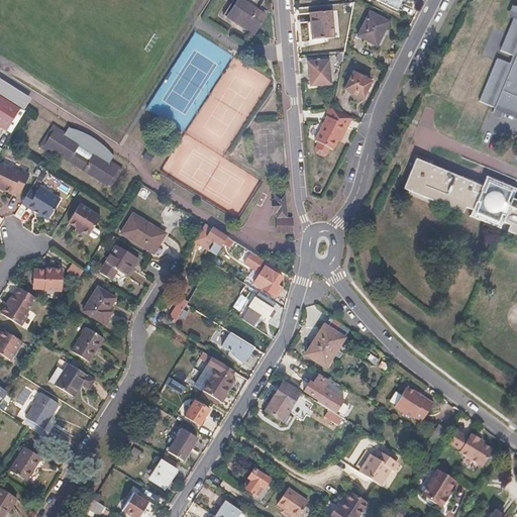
[(242,0),(231,0),(222,15),(249,32),(263,13),(251,6),(242,0)]
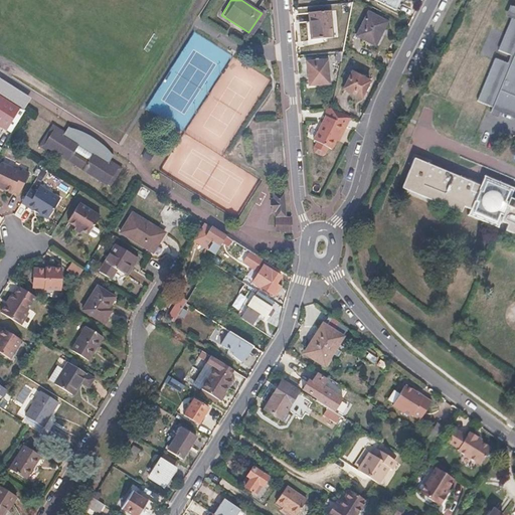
[(374,0),(391,8),(395,0),(374,0)]
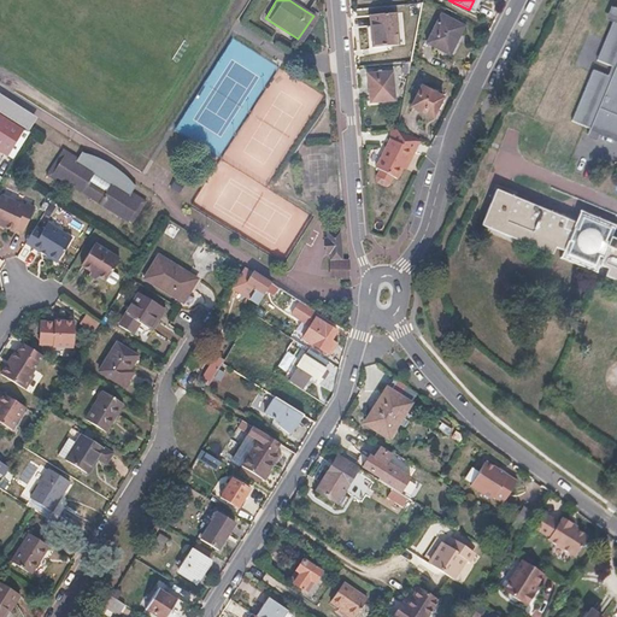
[(616,3),(595,62),(610,68),(606,77),(592,71),(570,123),(589,130),(616,141),(616,3)]
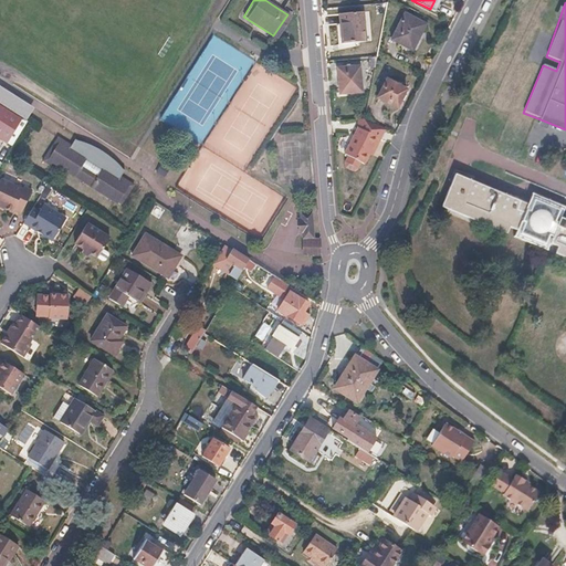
[(363,11),(341,13),(343,43),(365,41),(363,11)]
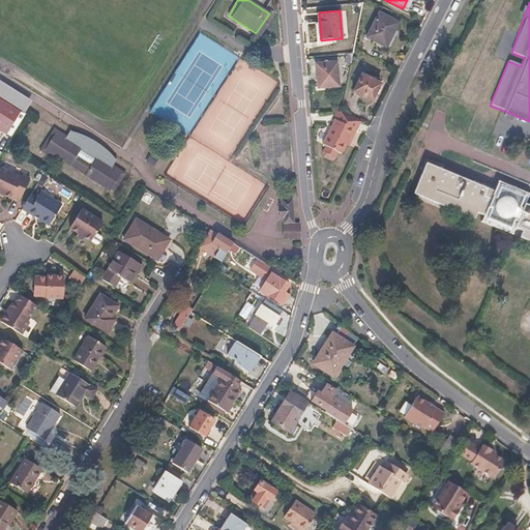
[(399,23),(379,12),(366,37),(381,45),(384,39),(389,42),(399,23)]
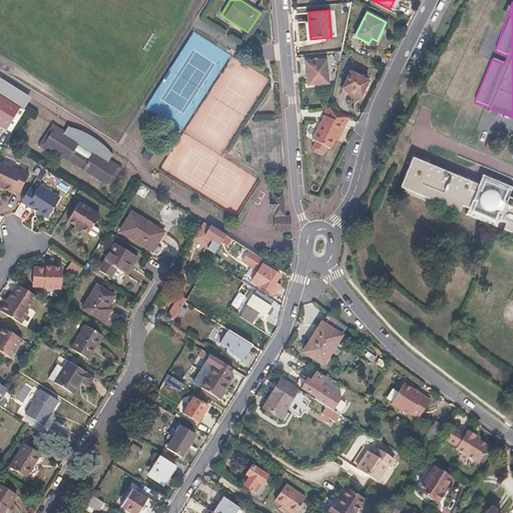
[(327,60),(306,61),(308,84),(329,83),(327,60)]
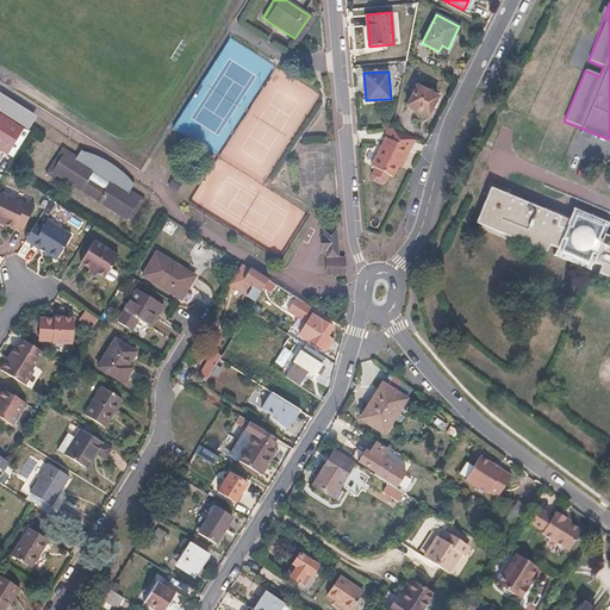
[(439,95),(418,86),(408,105),(428,116),(439,95)]
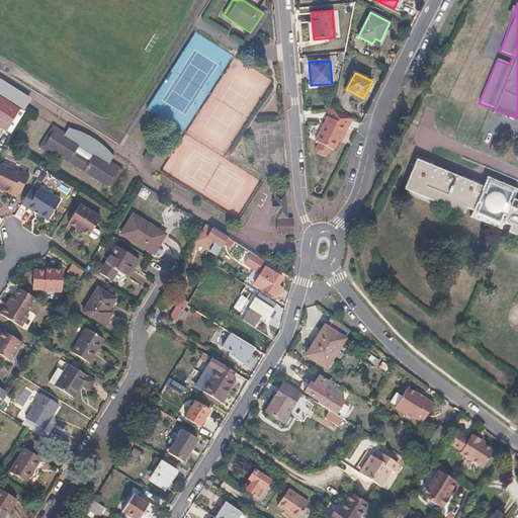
[(0,78),(0,94),(22,109),(30,97),(0,78)]
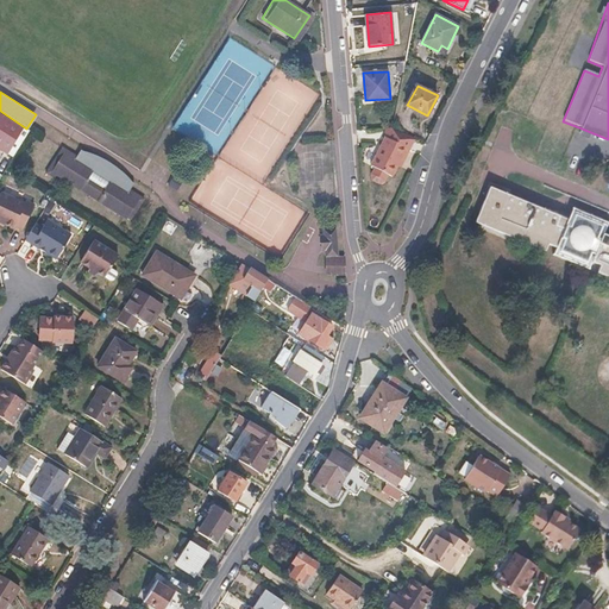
[(0,114),(0,149),(6,154),(23,129),(0,114)]
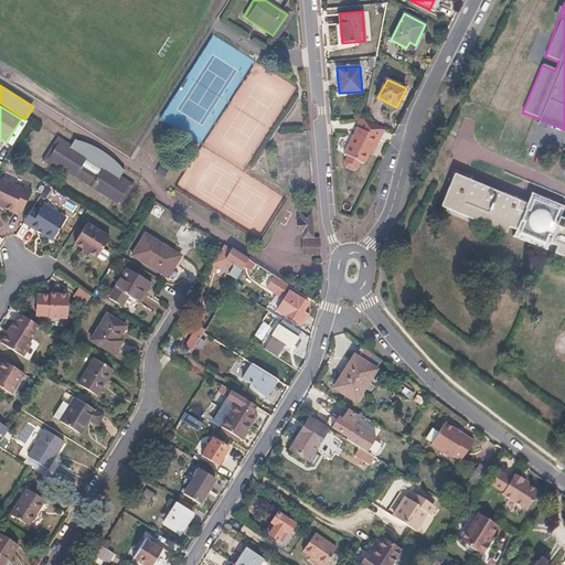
[(360,127),(358,126),(344,152),(349,155),(345,160),(345,166),(353,170),(358,166),(360,160),(365,163),(371,152),(369,151),(372,145),(376,147),(381,137),(379,136),(384,127),(365,118),(364,118),(360,127)]
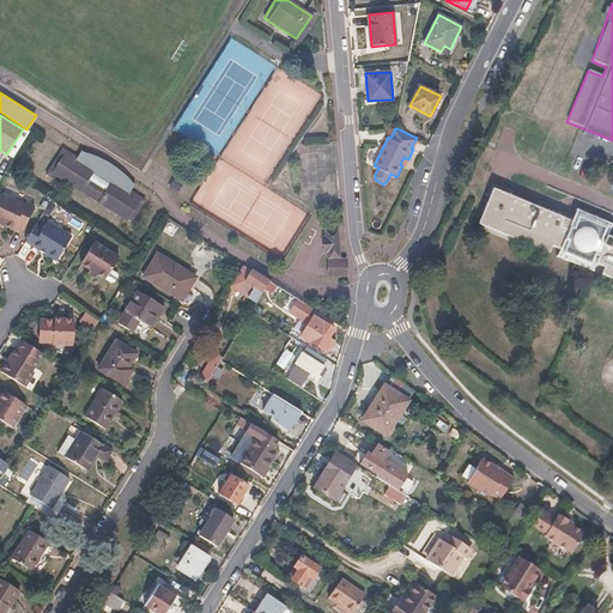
[(61,149),(60,151),(73,159),(76,157),(61,149)]
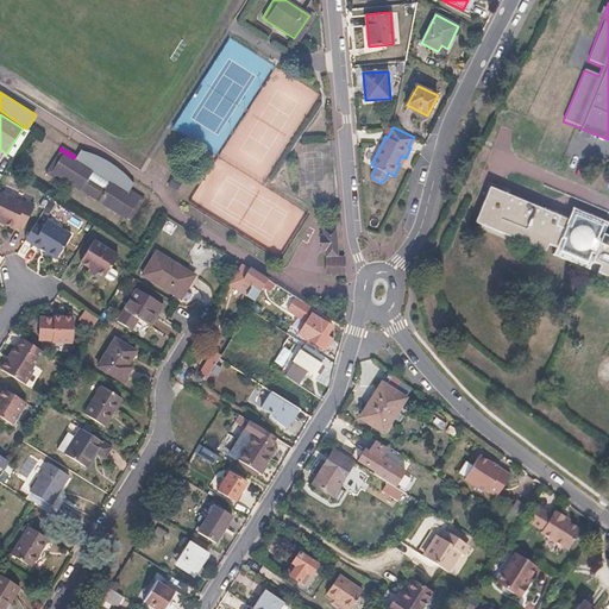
[(60,150),(57,152),(62,155),(71,161),(73,158),(60,150)]
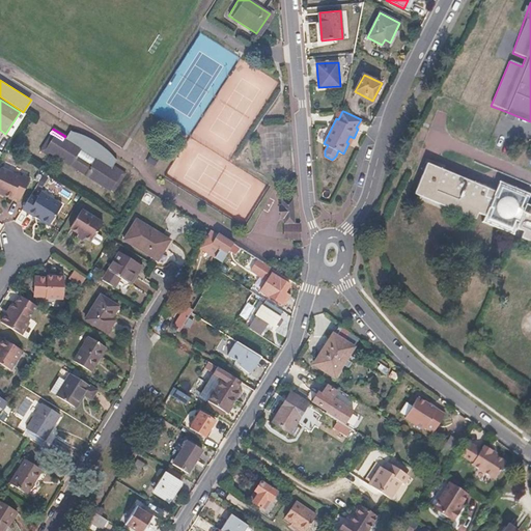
[(54,135),(50,133),(38,151),(43,155),(54,135)]
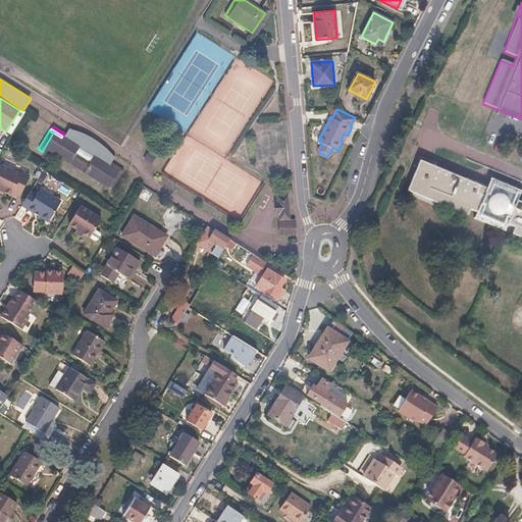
[(61,138),(53,133),(42,152),(46,154),(48,150),(79,168),(84,161),(73,154),(75,151),(77,148),(61,138)]
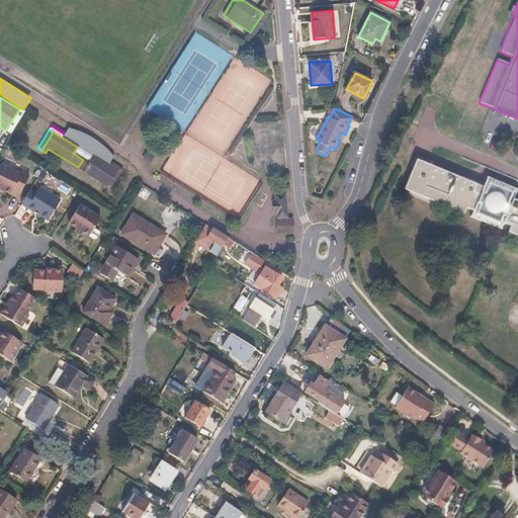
[(75,150),(73,153),(83,160),(85,157),(75,150)]
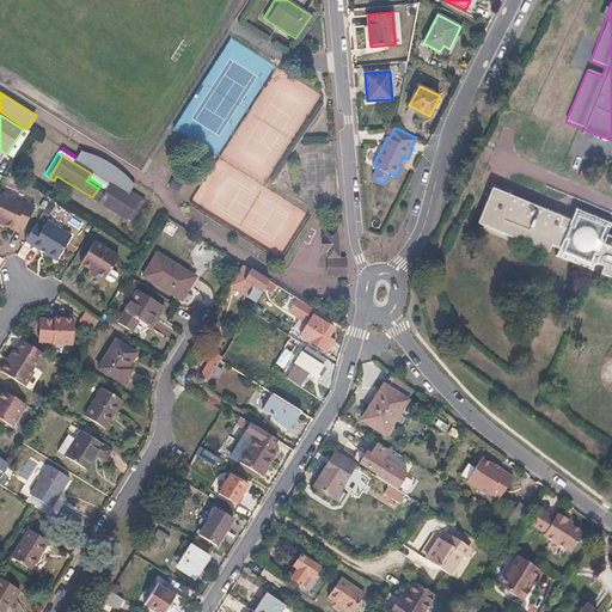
[(98,189),(92,197),(127,219),(138,201),(127,195),(108,183),(105,188),(103,191),(98,189)]
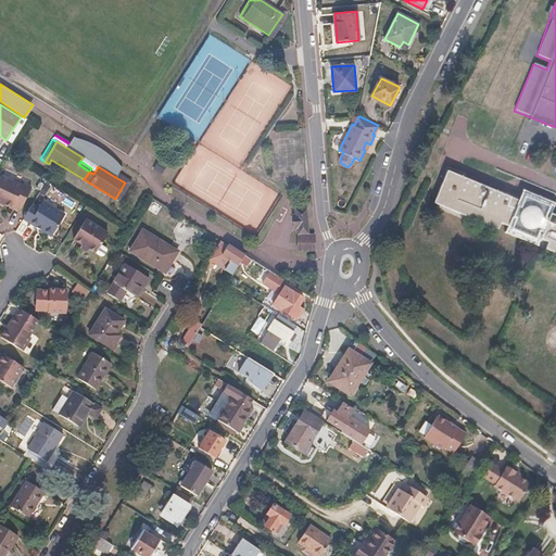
[(117,173),(116,176),(129,185),(131,181),(117,173)]
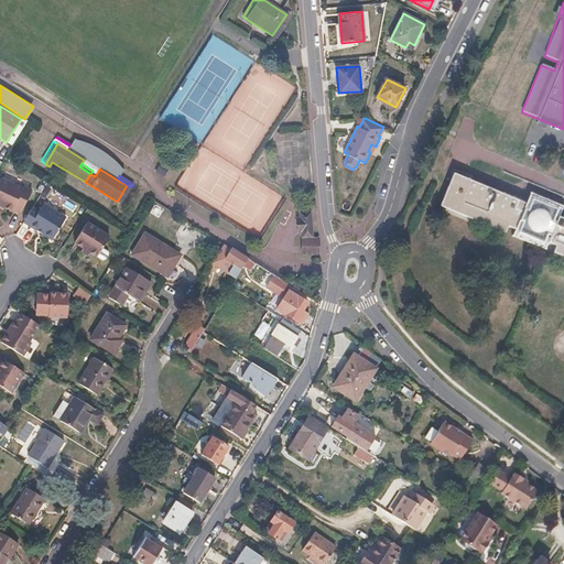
[(453,177),(440,207),(507,234),(509,227),(517,229),(514,237),(548,250),(550,243),(559,247),(555,253),(563,257),(563,220),(560,219),(563,207),(563,205),(531,193),(525,206),(453,177)]
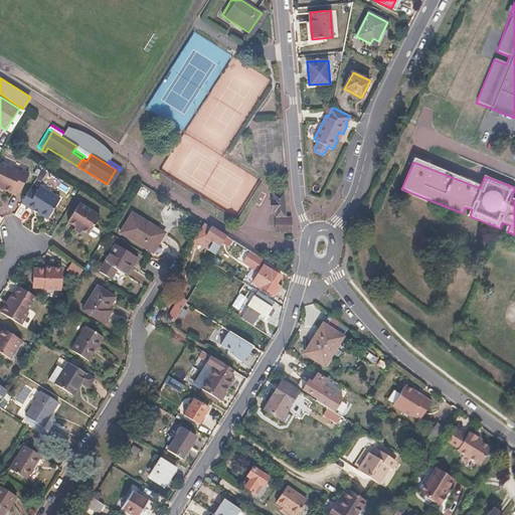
[(108,163),(107,164),(116,169),(120,172),(120,171),(108,163)]
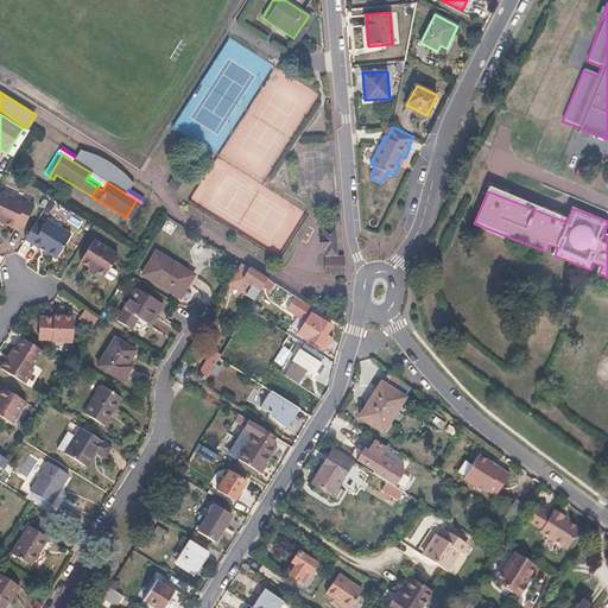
[(21,204),(7,197),(0,208),(0,222),(11,228),(12,226),(20,229),(31,204),(23,201),(21,204)]
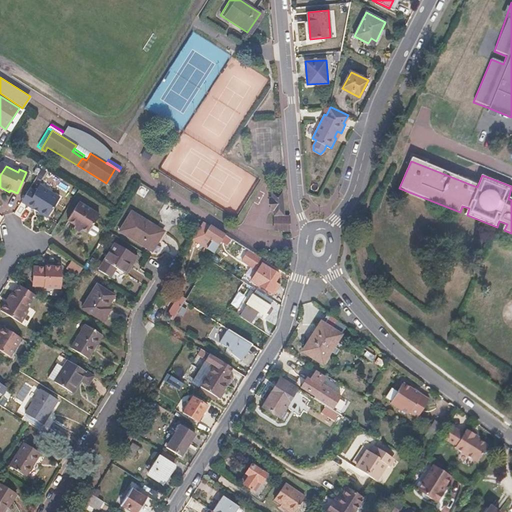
[(119,171),(115,168),(106,183),(110,185),(119,171)]
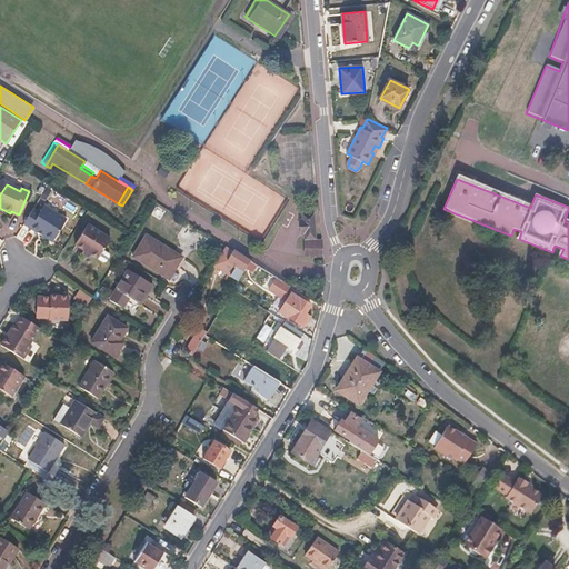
[(38,213),(32,210),(22,225),(36,232),(37,231),(42,235),(41,237),(50,241),(63,221),(56,217),(57,215),(42,206),(38,213)]
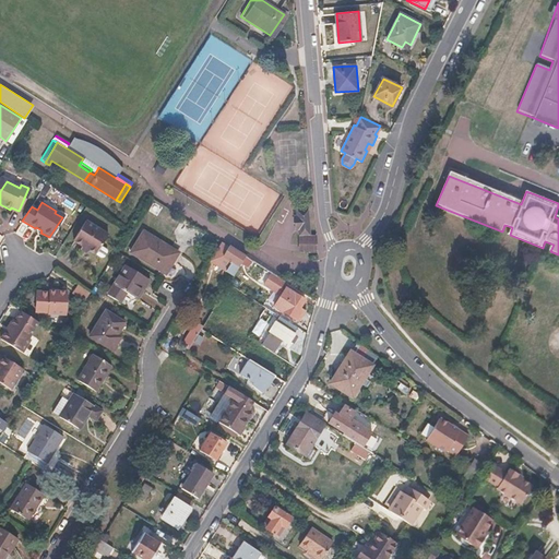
[(63,215),(62,217),(49,237),(50,238),(64,216),(63,215)]
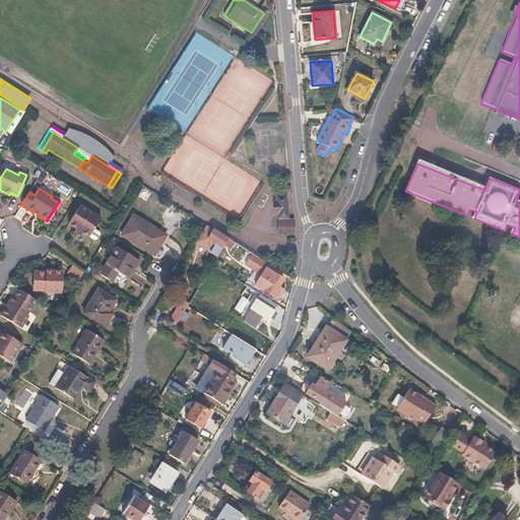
[(169,202),(158,218),(196,242),(201,233),(206,224),(199,220),(196,218),(186,212),(169,202)]
